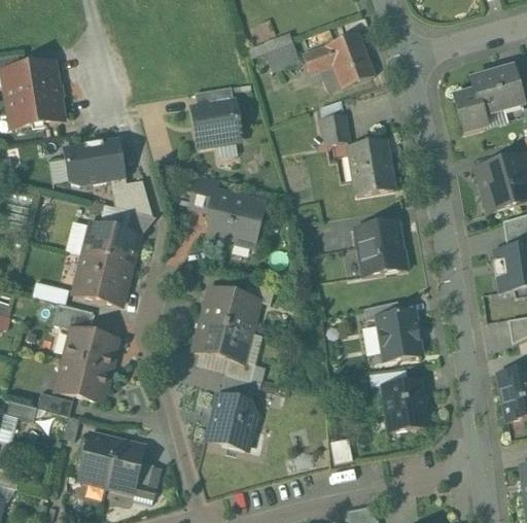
[(357,32),(324,44),(324,45),(302,54),(309,73),(331,65),(341,88),(374,75),(357,32)]
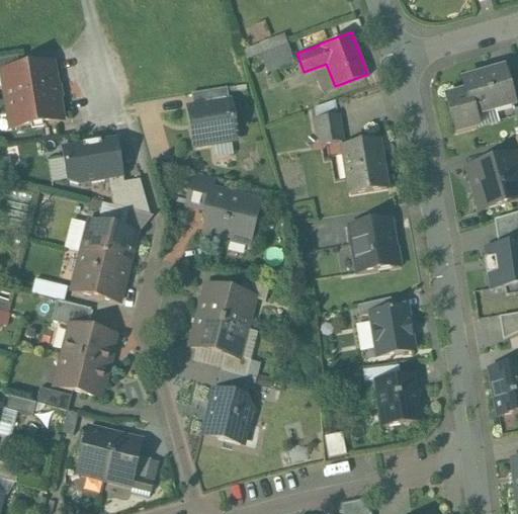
[(286,40),(274,45),(281,64),(292,60),(286,40)]
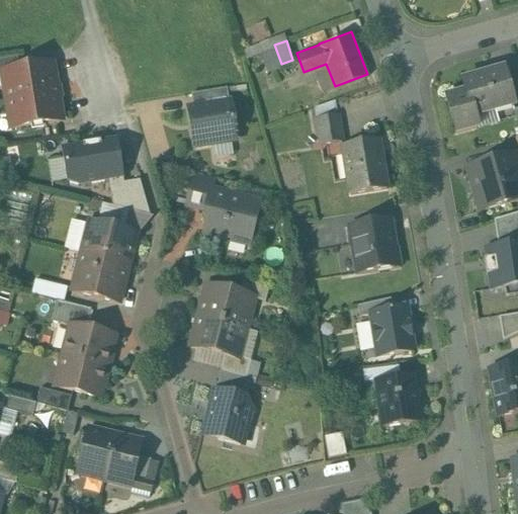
[(16,54),(0,56),(0,68),(1,68),(18,65),(16,54)]
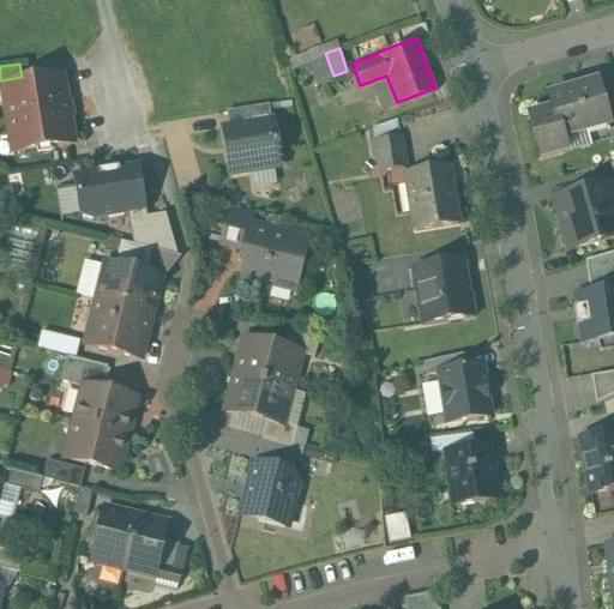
[(22,77),(1,80),(12,149),(72,138),(61,71),(22,77)]
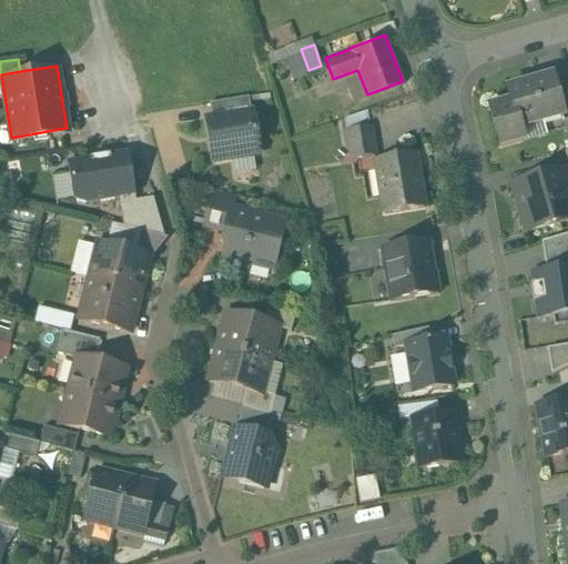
[(551,72),(506,84),(509,97),(517,124),(519,124),(563,112),(551,72)]
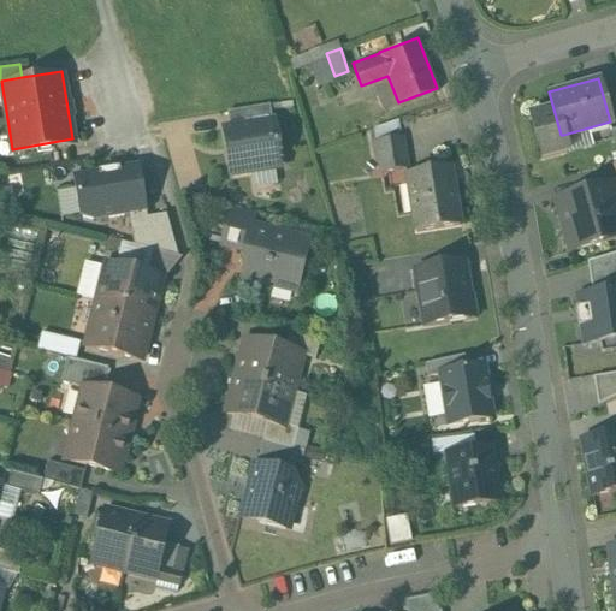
[(270,100),(226,107),(229,124),(272,117),(270,100)]
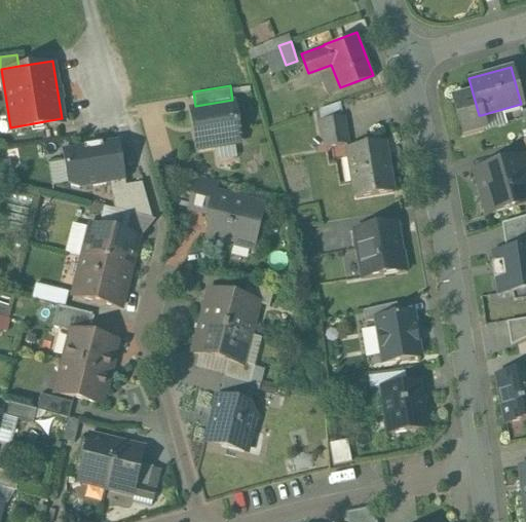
[(472,89),(452,96),(462,133),(484,126),(481,115),(479,115),(472,89)]
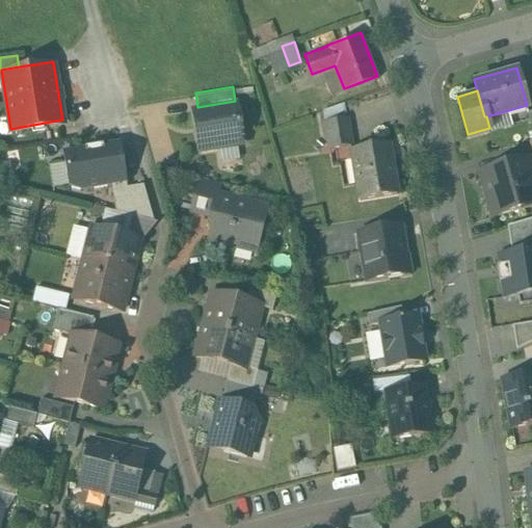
[(197,107),(193,107),(201,147),(242,139),(236,101),(235,101),(197,107)]
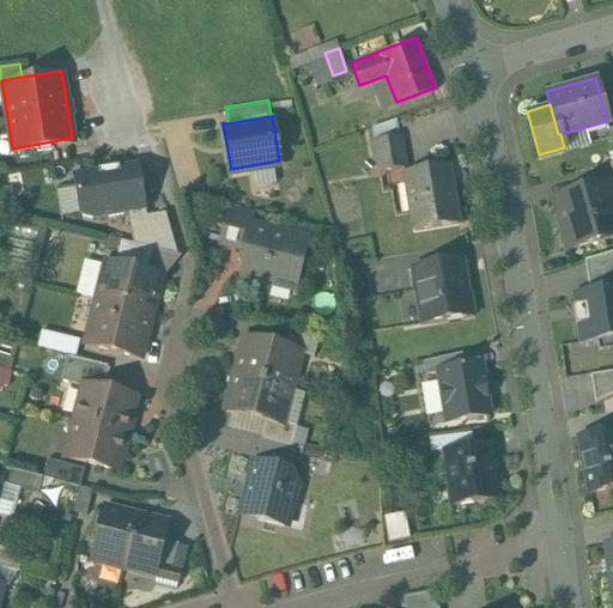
[(399,133),(372,137),(378,168),(404,163),(399,133)]
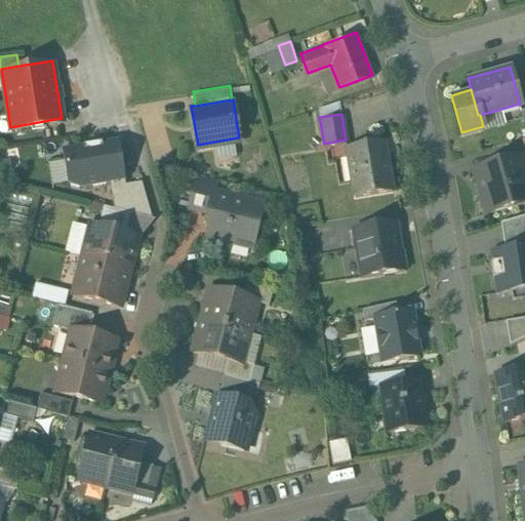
[(118,136),(62,146),(68,181),(81,185),(110,179),(124,177),(125,176),(118,136)]
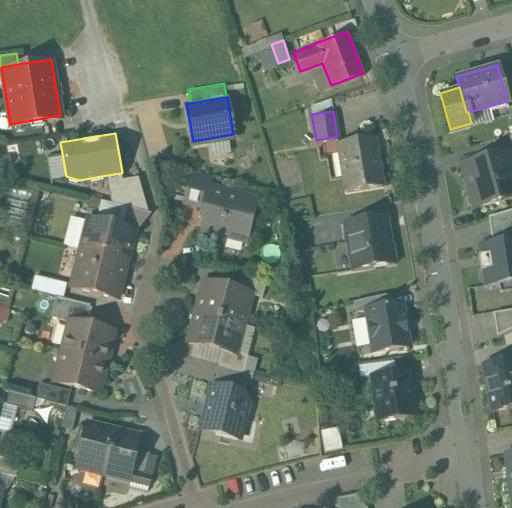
[(373,135),(337,141),(345,189),(381,183),(373,135)]
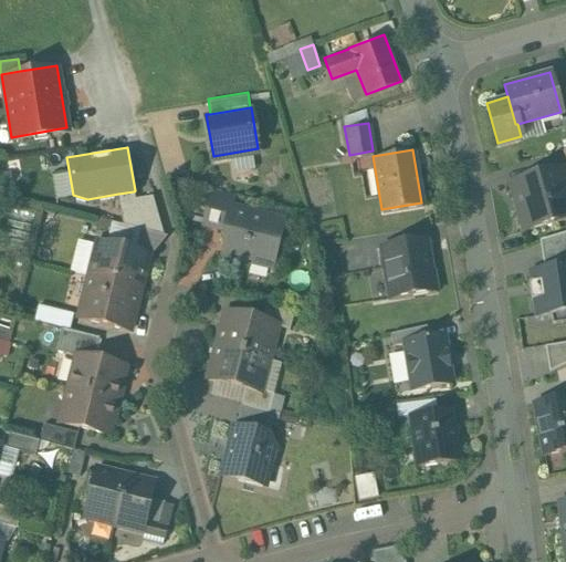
[(565,181),(562,166),(510,180),(524,227),(565,215),(565,181)]
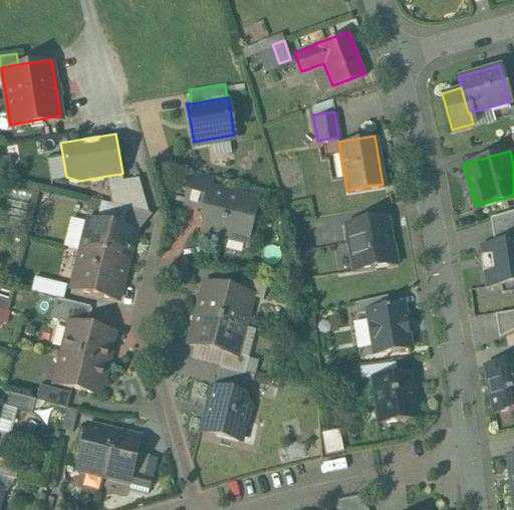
[(212,174),(192,169),(184,201),(203,206),(208,185),(209,186),(212,174)]
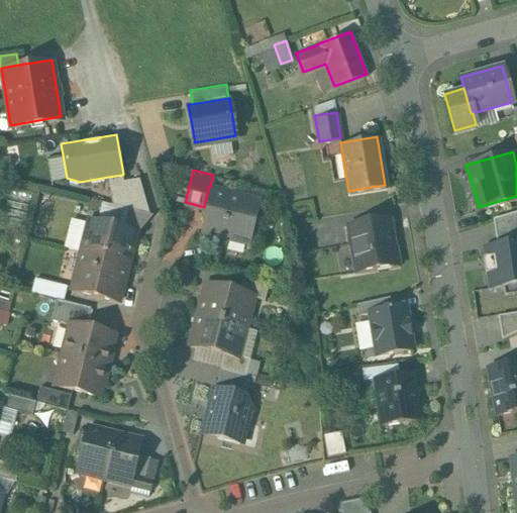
[(138,176),(123,179),(122,175),(108,177),(112,202),(128,206),(148,211),(138,176)]
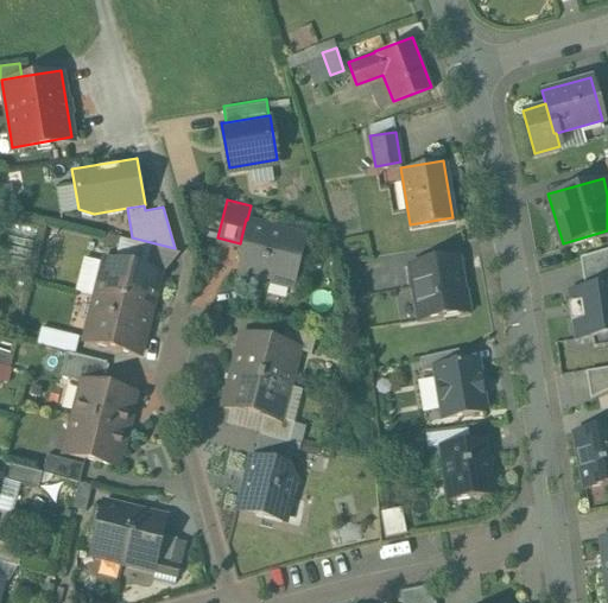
[(247,220),(246,219),(240,243),(239,248),(242,255),(239,270),(291,283),(303,233),(247,220)]
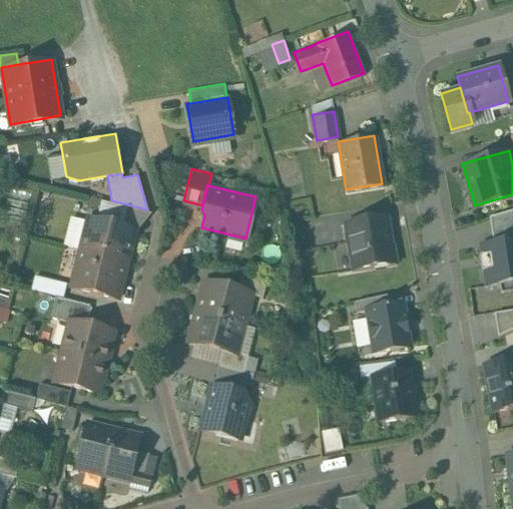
[(100,197),(88,194),(86,202),(98,202),(100,197)]
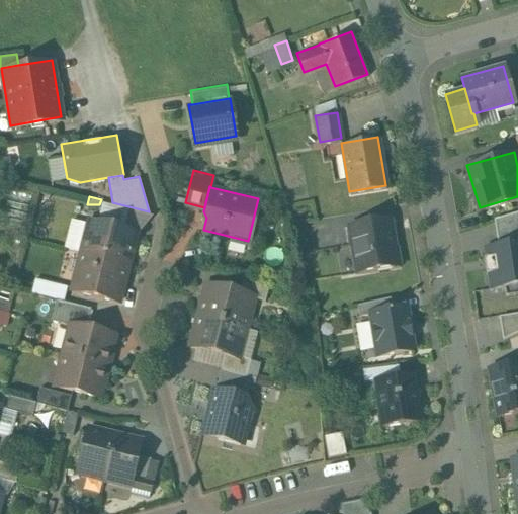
[(112,202),(101,199),(99,204),(96,221),(123,228),(128,206),(112,202)]
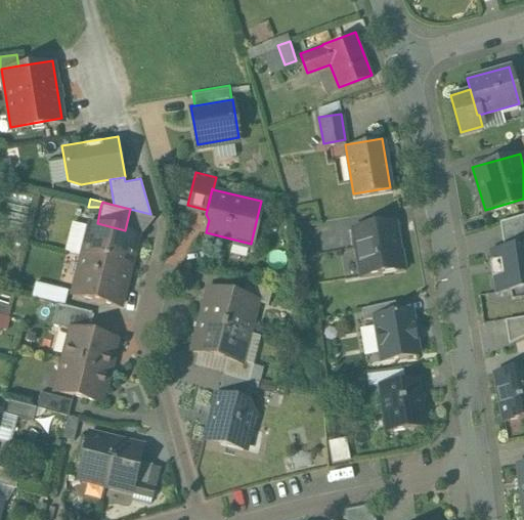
[(150,214),(130,209),(125,230),(136,233),(153,215),(153,214),(150,214)]
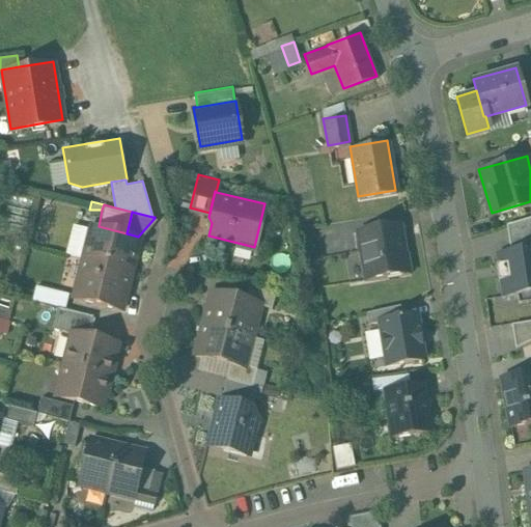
[(530,215),(506,222),(510,249),(530,246),(530,215)]
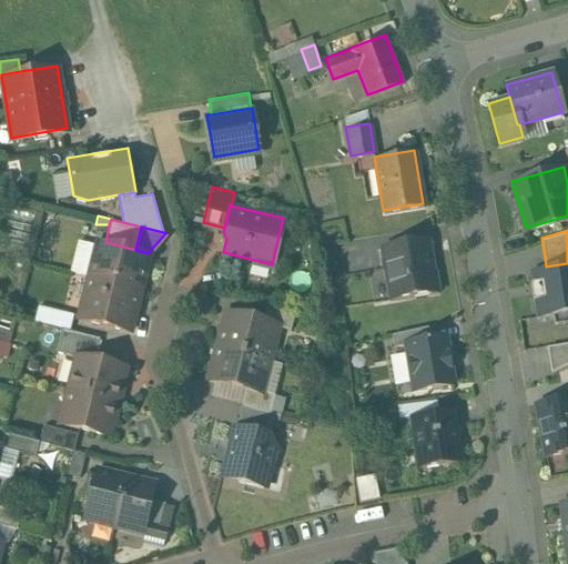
[(426,237),(383,244),(391,296),(437,290),(434,269),(432,269),(426,237)]
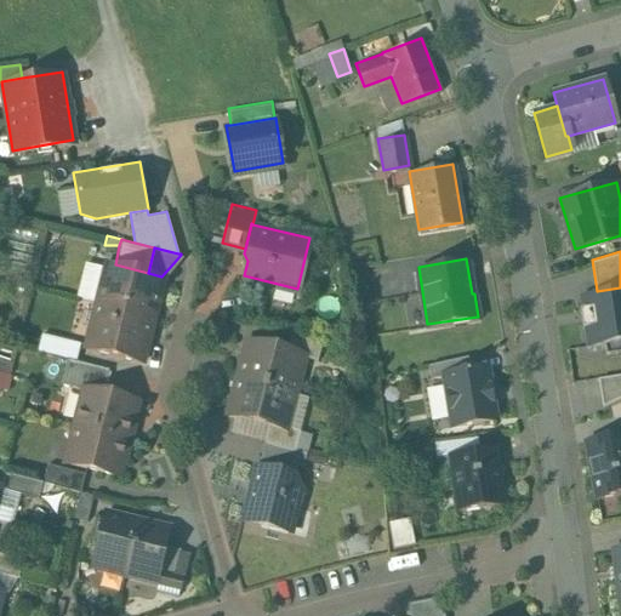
[(115,264),(106,262),(106,266),(110,267),(106,281),(102,280),(97,298),(153,312),(161,277),(148,273),(115,264)]
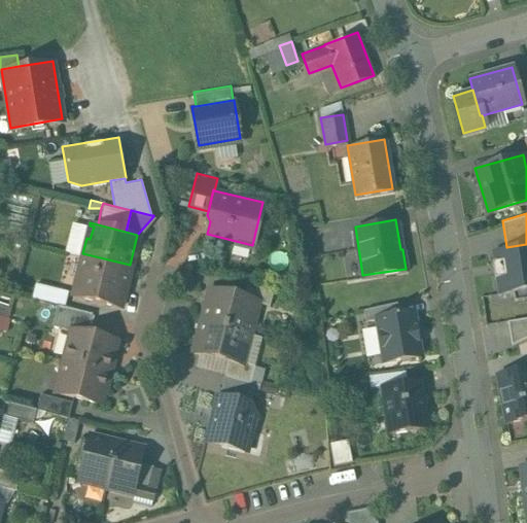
[(492,249),(493,260),(492,262),(494,276),(495,276),(498,292),(526,287),(526,244),(506,247),(492,249)]
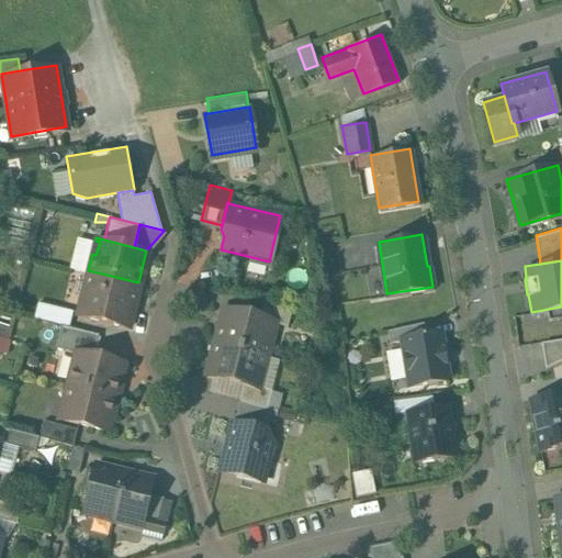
[(138,282),(88,270),(77,312),(127,325),(138,282)]
